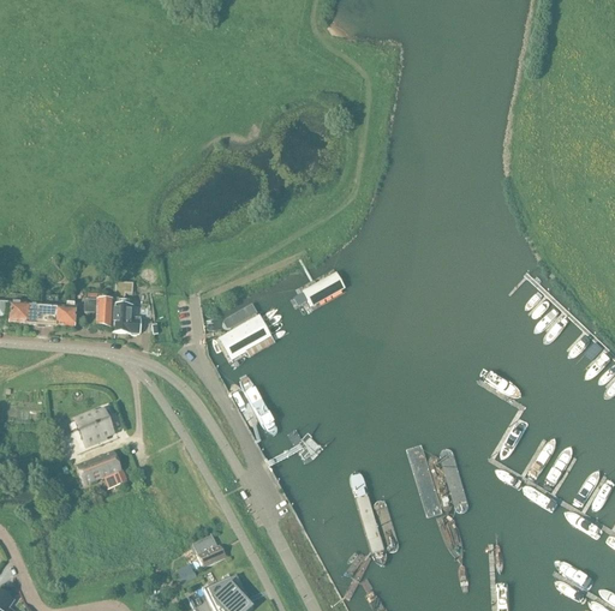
[(354,264),(292,295),(302,313),(364,283),(354,264)]
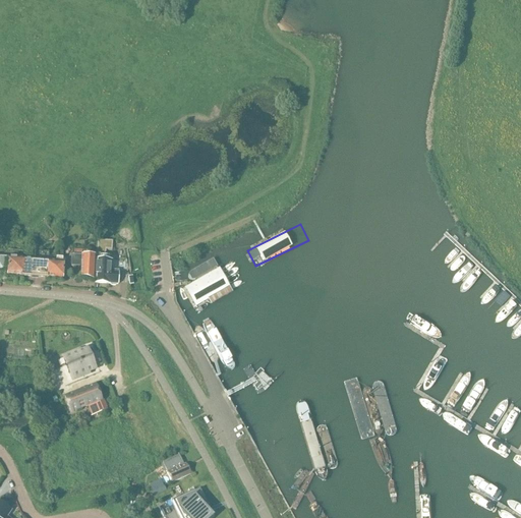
[(98,238),(96,270),(95,280),(118,282),(119,267),(113,267),(113,257),(108,257),(108,254),(105,254),(106,247),(112,248),(113,238),(98,238)]
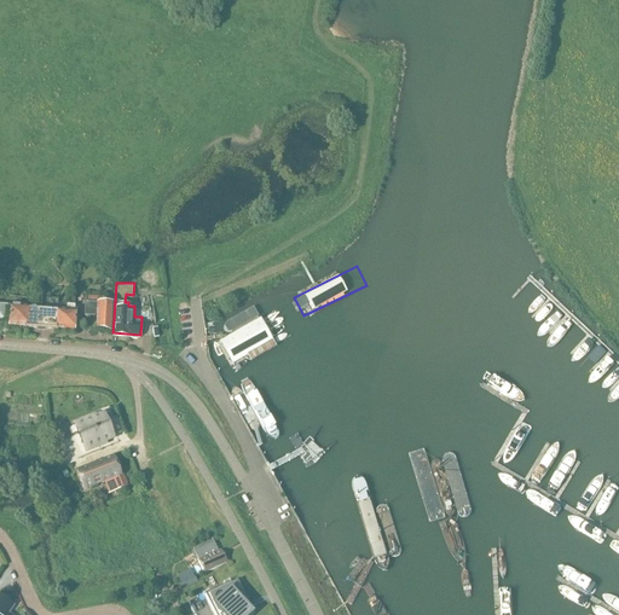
[(88,294),(88,300),(85,300),(85,313),(97,313),(96,325),(113,329),(115,301),(98,300),(98,295),(88,294)]
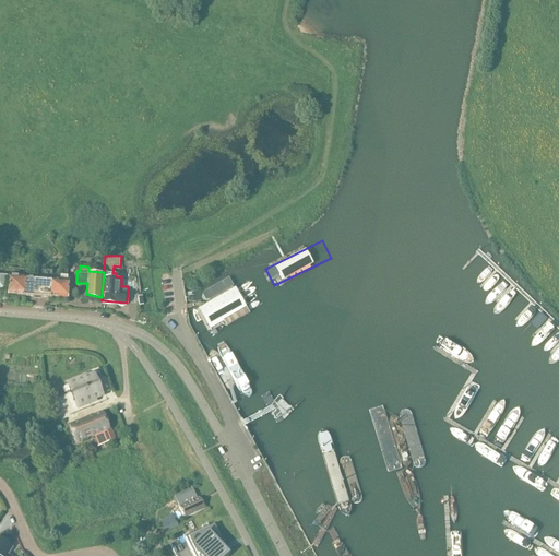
[(0,272),(0,286),(9,287),(8,292),(25,294),(26,281),(27,278),(32,278),(32,274),(26,274),(26,271),(24,268),(9,267),(6,270),(6,273),(0,272)]
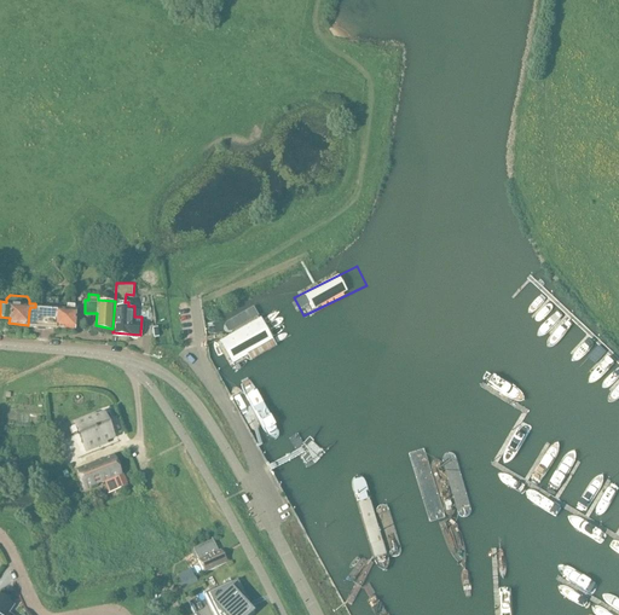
[(29,311),(28,325),(61,326),(62,306),(58,306),(58,297),(41,296),(40,305),(35,303),(35,307),(30,307),(29,311)]
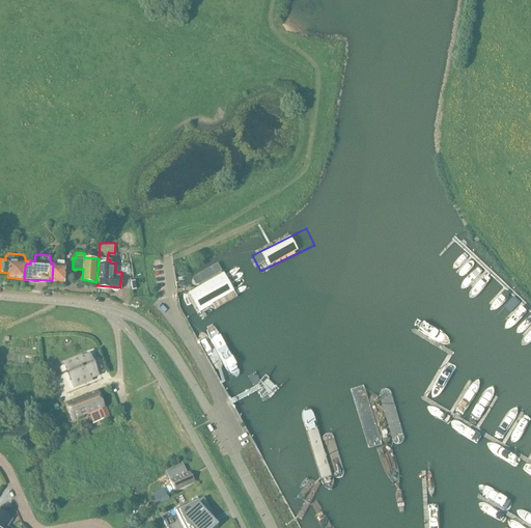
[(57,260),(57,262),(53,262),(52,280),(64,281),(64,271),(65,264),(63,264),(63,261),(57,260)]
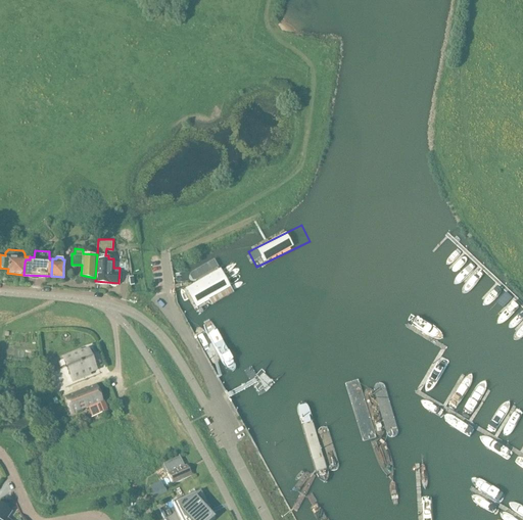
[(221,267),(187,285),(185,286),(196,304),(212,296),(215,299),(235,290),(221,267)]
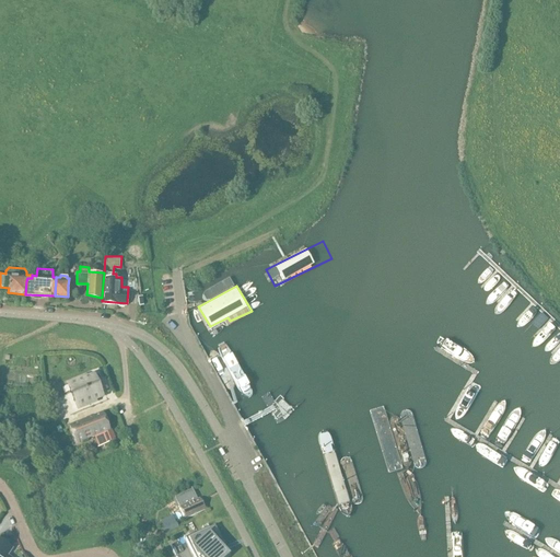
[(86,373),(67,381),(77,405),(103,394),(94,372),(86,375),(86,373)]
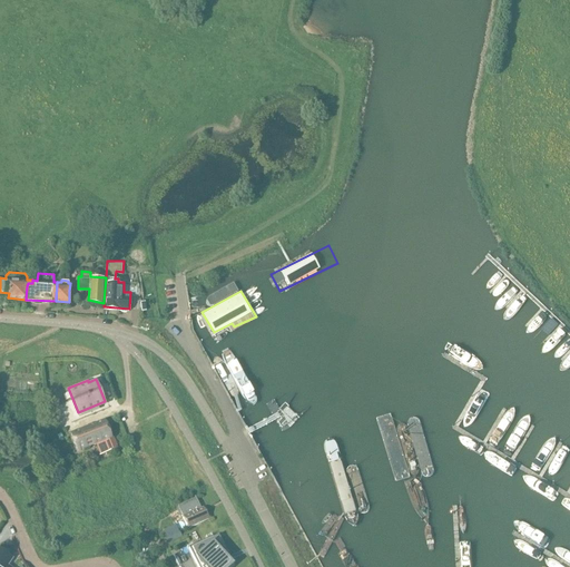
[(77,449),(96,442),(100,452),(104,451),(108,449),(117,446),(112,434),(111,434),(105,419),(70,432),(77,449)]
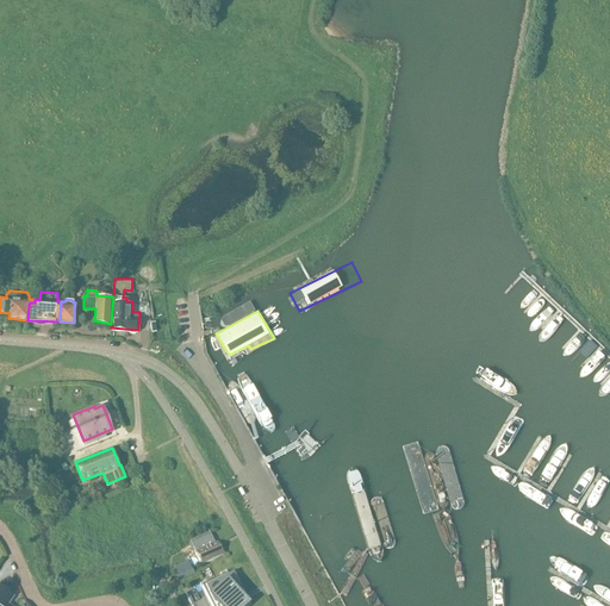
[(192,554),(197,551),(201,562),(223,551),(217,541),(216,542),(210,531),(191,541),(186,543),(192,554)]
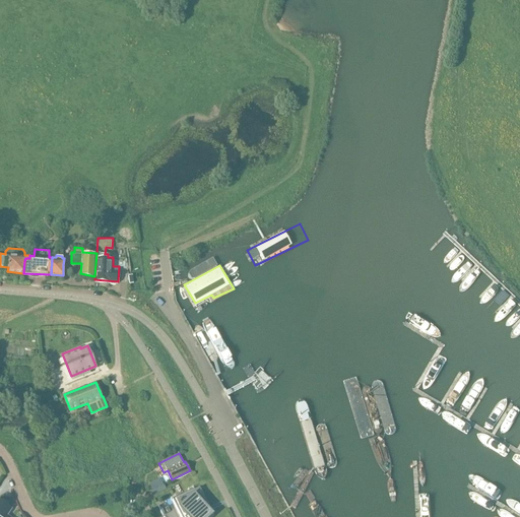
[(165,482),(150,488),(153,494),(167,489),(165,482)]
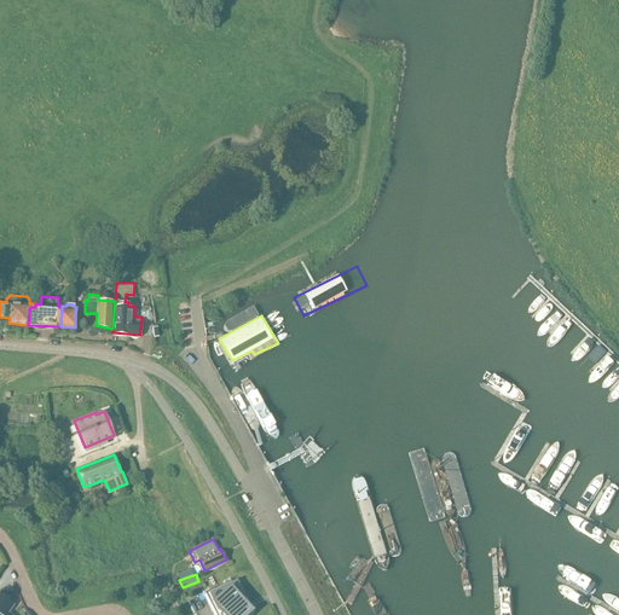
[(226,585),(206,596),(215,614),(249,614),(250,614),(254,611),(247,603),(249,601),(237,579),(226,585)]
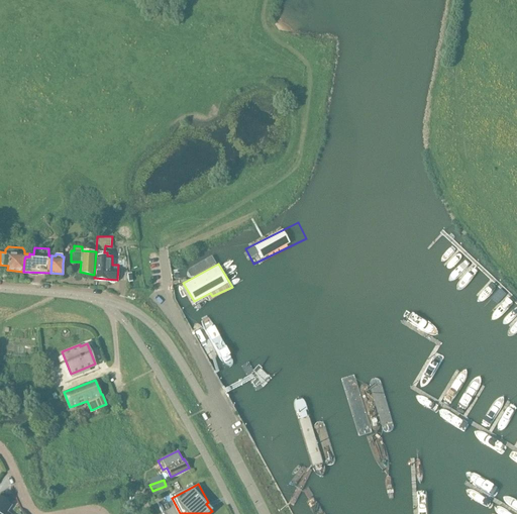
[(0,513),(11,513),(6,510),(11,504),(0,496),(0,513)]
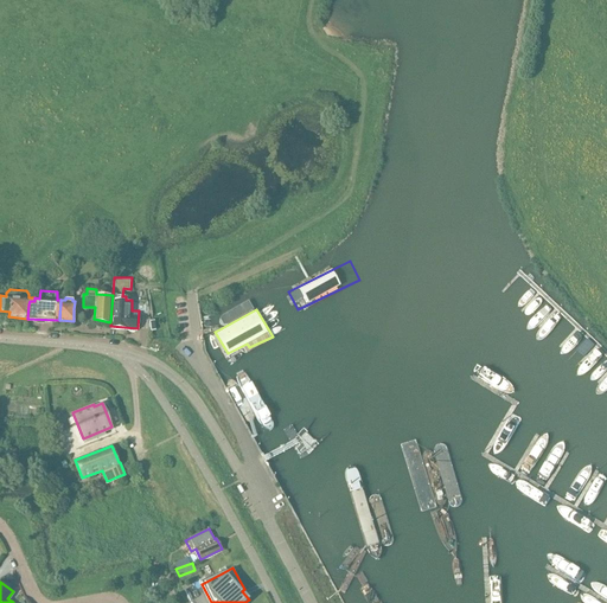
[(17,602),(18,602),(23,595),(13,590),(10,598),(17,602)]
